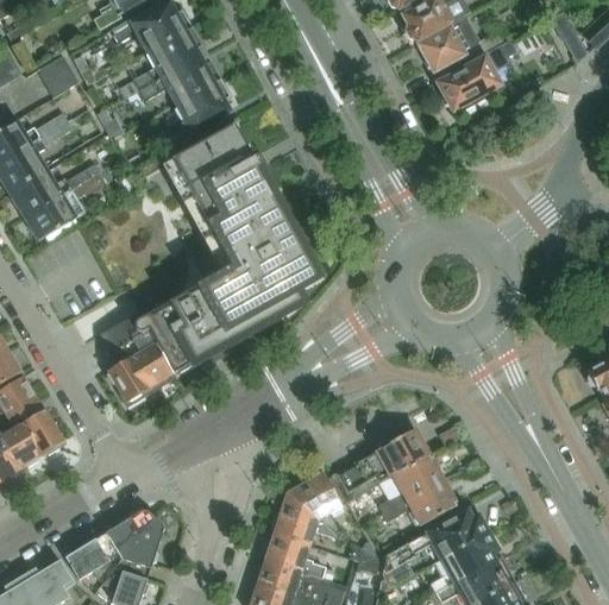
[(5,0),(0,2),(0,18),(13,11),(7,0),(5,0)]
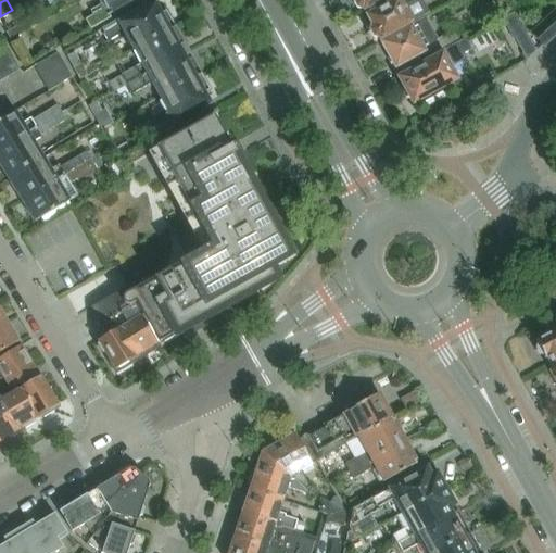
[(89,27),(110,16),(108,13),(111,11),(110,10),(128,0),(103,0),(90,8),(92,12),(84,17),(89,27)]
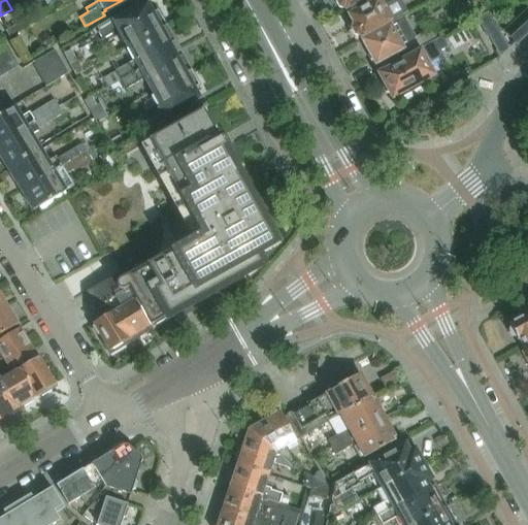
[(361,35),(370,30),(392,19),(392,18),(406,9),(402,0),(368,0),(348,11),(349,12),(353,20),(352,20),(354,22),(353,23),(352,27),(355,33),(359,33),(360,33),(361,35)]
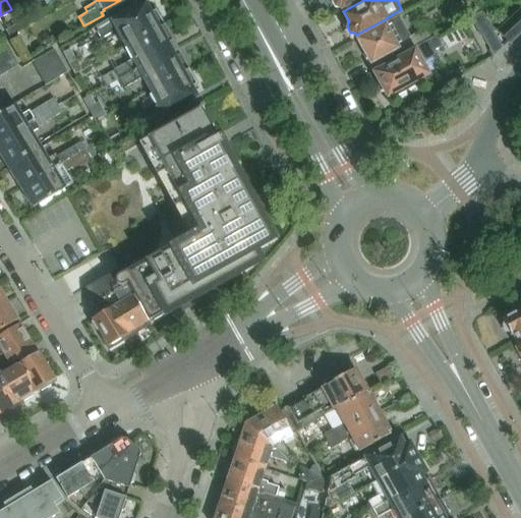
[(127,6),(94,24),(95,25),(101,37),(115,29),(123,43),(163,21),(153,4),(148,7),(145,3),(139,6),(136,1),(127,6)]
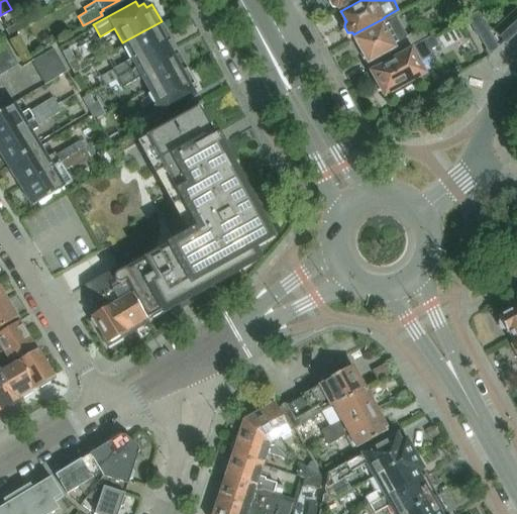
[(516,8),(495,29),(504,39),(516,27),(516,8)]
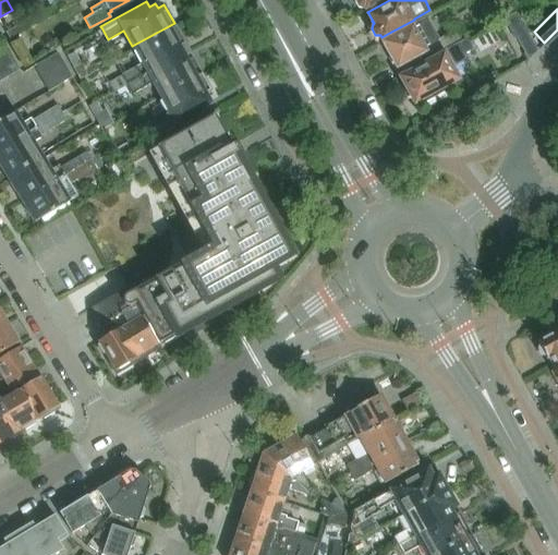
[(516,10),(504,16),(514,37),(517,36),(526,31),(528,29),(516,10)]
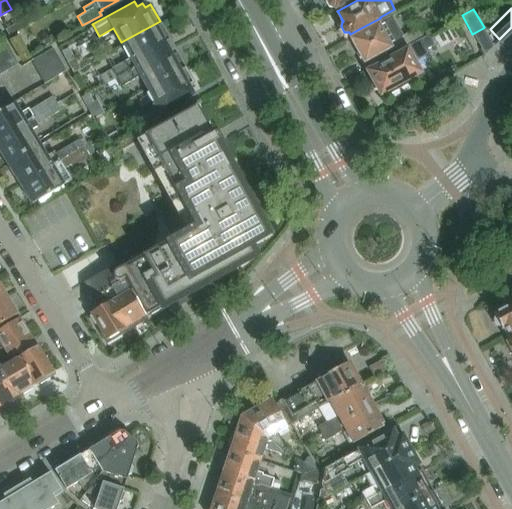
[(355,47),(362,60),(392,44),(396,51),(424,35),(418,25),(402,34),(390,13),(378,20),(379,21),(351,37),(357,46),(355,47)]
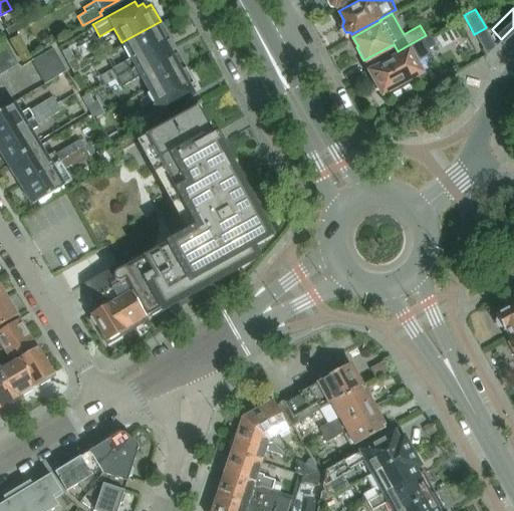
[(20,19),(5,27),(9,35),(24,27),(20,19)]
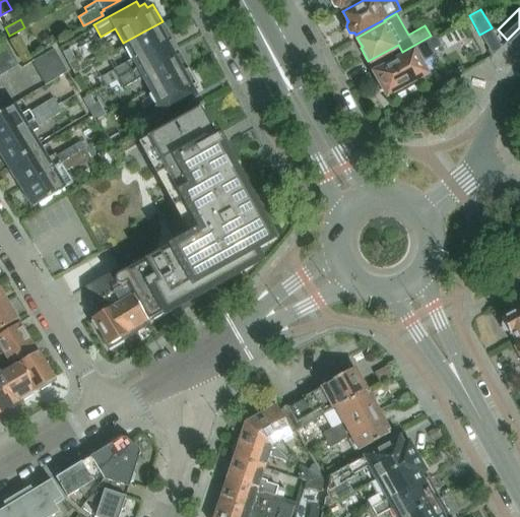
[(131,58),(113,68),(118,76),(176,45),(175,43),(171,45),(169,42),(172,39),(172,38),(163,21),(123,43),(131,58)]
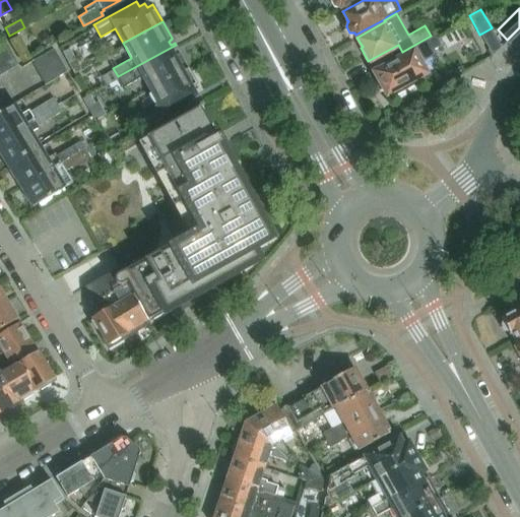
[(431,36),(402,52),(371,69),(372,72),(376,70),(379,76),(376,78),(385,93),(393,89),(396,93),(415,82),(412,78),(425,71),(419,62),(433,55),(435,44),(440,41),(435,33),(431,36)]
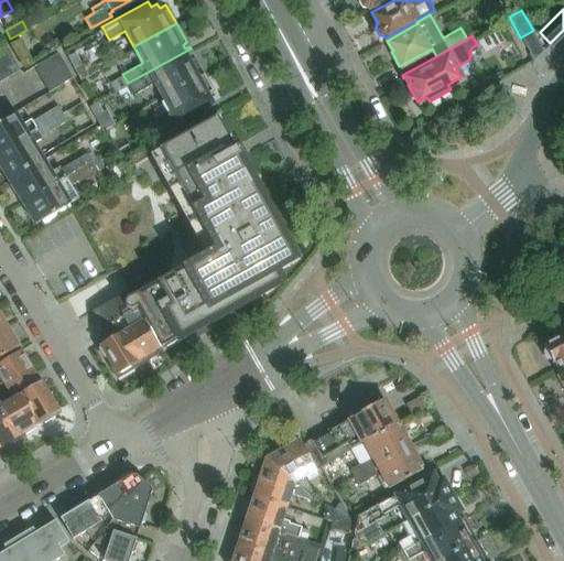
[(0,49),(0,63),(7,75),(20,67),(7,45),(0,49)]
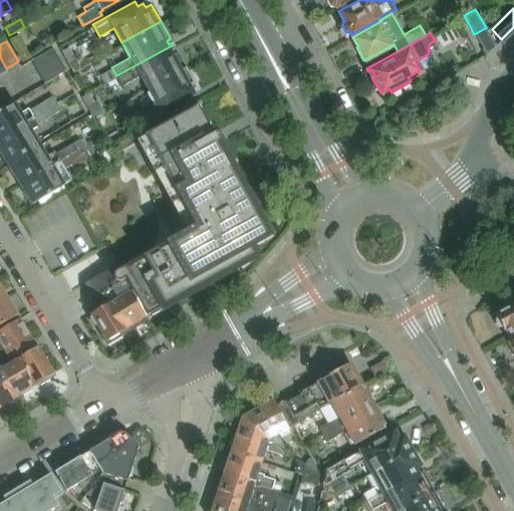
[(139,74),(147,89),(186,67),(177,50),(173,52),(171,48),(174,46),(174,44),(116,75),(121,84),(139,74)]
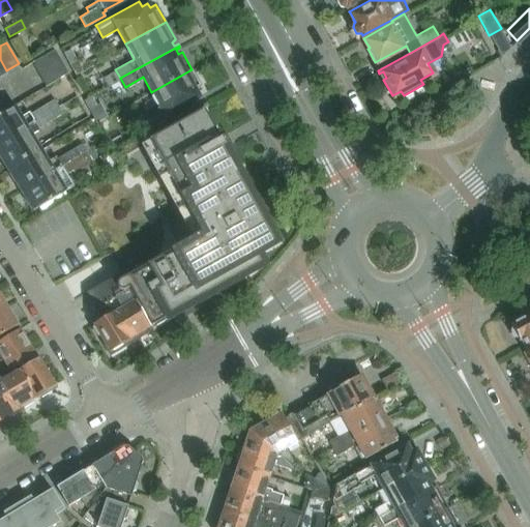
[(71,47),(64,51),(69,61),(77,57),(71,47)]
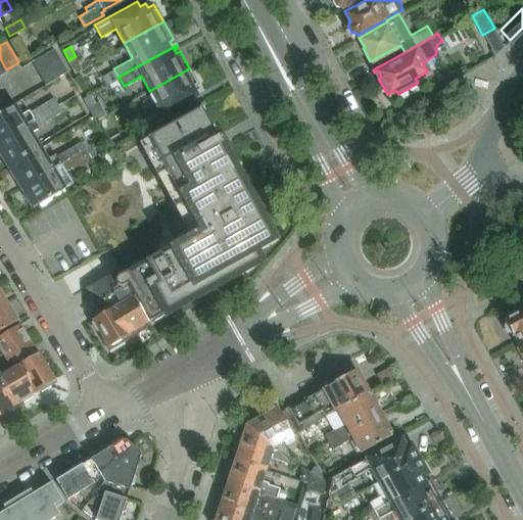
[(54,47),(32,59),(38,72),(60,59),(54,47)]
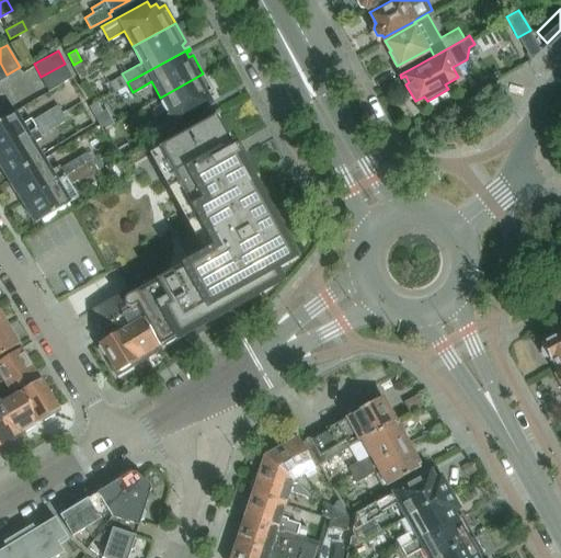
[(88,72),(81,60),(73,65),(80,77),(88,72)]
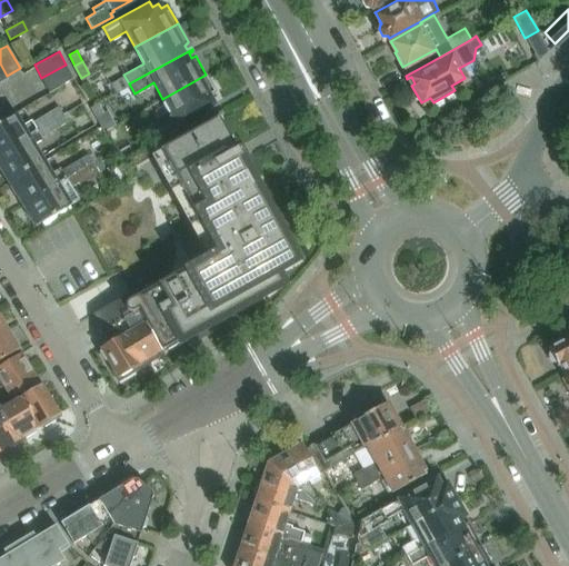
[(41,78),(49,91),(73,78),(66,65),(41,78)]
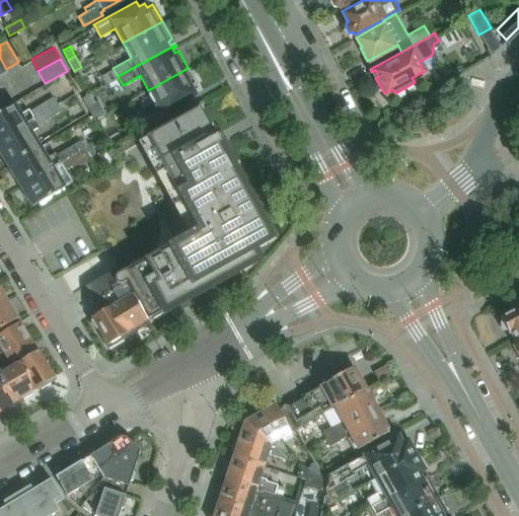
[(113,68),(100,74),(105,83),(118,76),(113,68)]
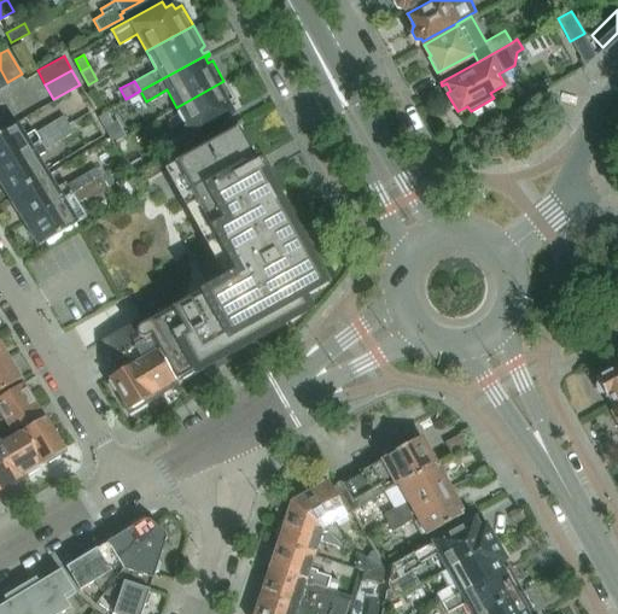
[(186,124),(174,132),(184,148),(191,144),(196,141),(194,139),(217,126),(227,120),(225,115),(231,111),(228,105),(235,101),(233,97),(223,81),(176,107),(186,124)]
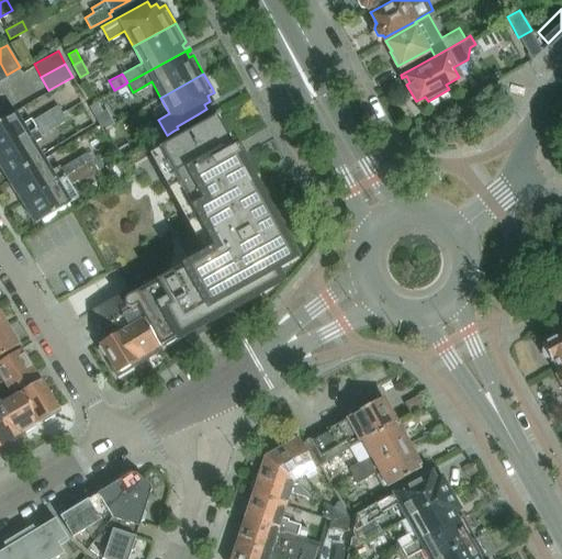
[(15,110),(0,119),(0,148),(62,112),(56,103),(31,120),(30,118),(23,122),(15,110)]
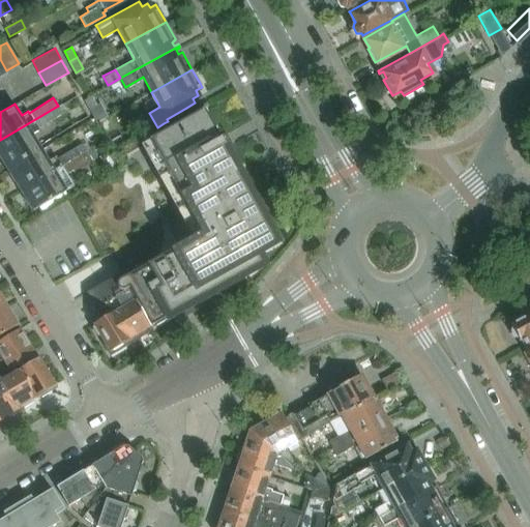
[(97,104),(88,108),(93,117),(95,120),(107,114),(100,101),(97,104)]
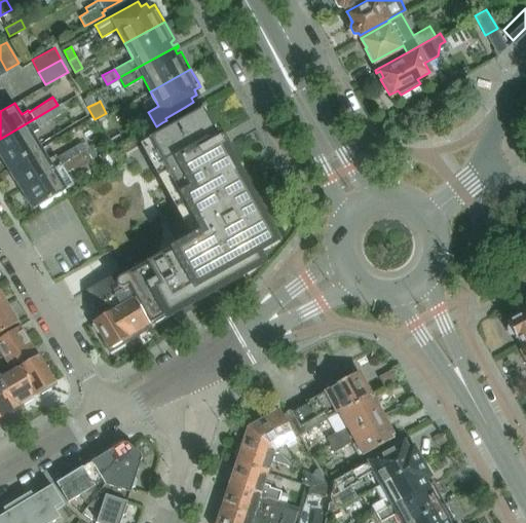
[(4,164),(13,159),(39,143),(32,133),(39,128),(37,126),(62,111),(58,105),(0,139),(0,155),(3,159),(2,160),(4,164)]
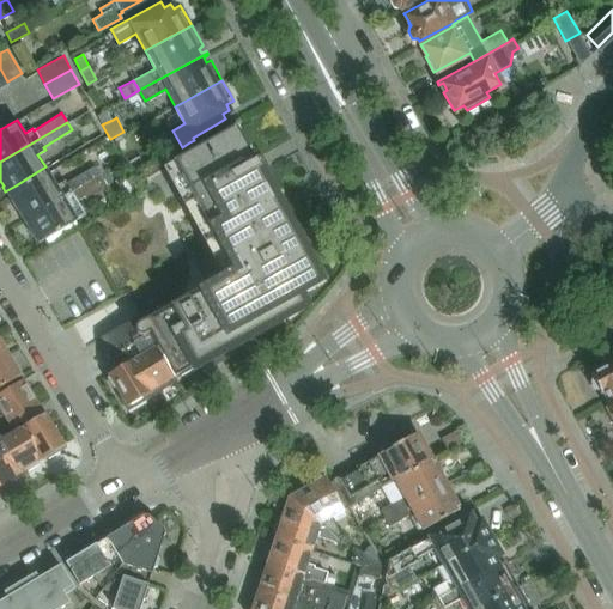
[(173,160),(235,273),(265,324),(303,303),(297,291),(320,278),(290,223),(292,221),(283,205),(280,206),(275,198),(278,195),(268,178),(266,180),(248,147),(250,146),(241,129),(238,131),(235,125),(173,160)]
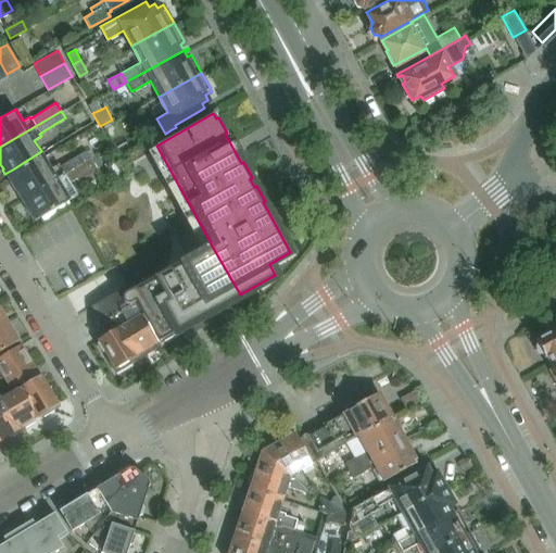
[(43,155),(16,172),(7,177),(9,179),(10,180),(14,188),(14,189),(15,191),(19,190),(22,197),(89,155),(85,149),(70,158),(59,164),(58,163),(51,167),(43,155)]
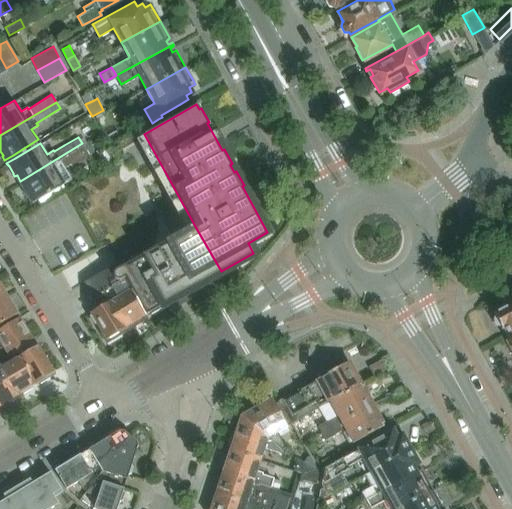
[(82,143),(20,181),(24,187),(22,189),(24,192),(25,192),(29,198),(28,199),(30,202),(71,177),(65,166),(70,163),(72,166),(90,155),(82,143)]
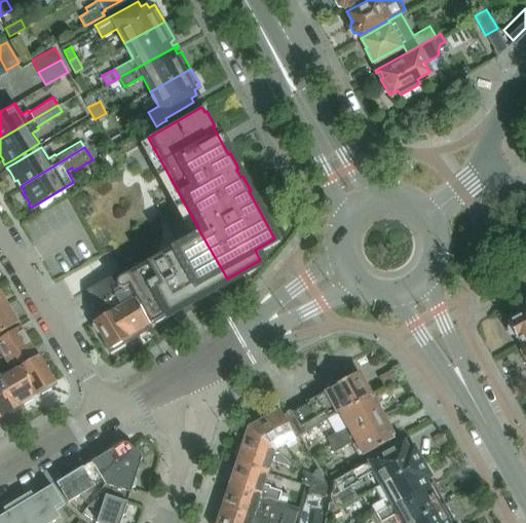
[(154,323),(188,303),(212,291),(211,289),(227,278),(201,234),(193,238),(191,235),(122,273),(126,282),(135,295),(149,323),(153,321),(154,323)]
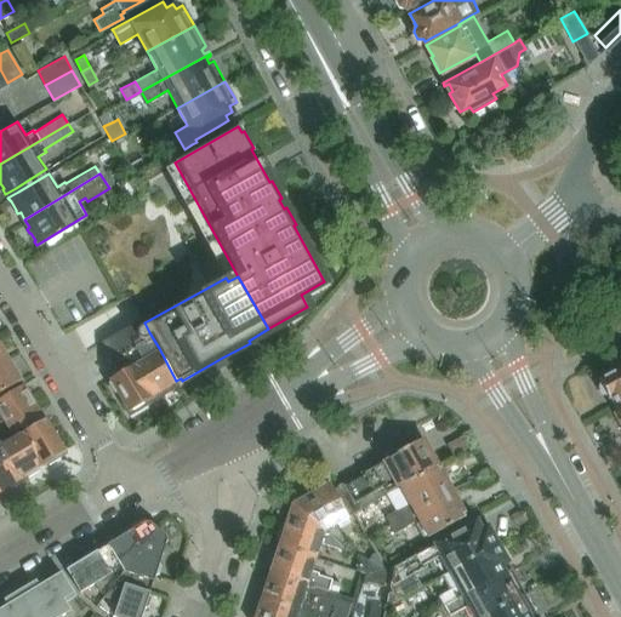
[(149,332),(144,323),(141,318),(101,340),(109,356),(149,332)]
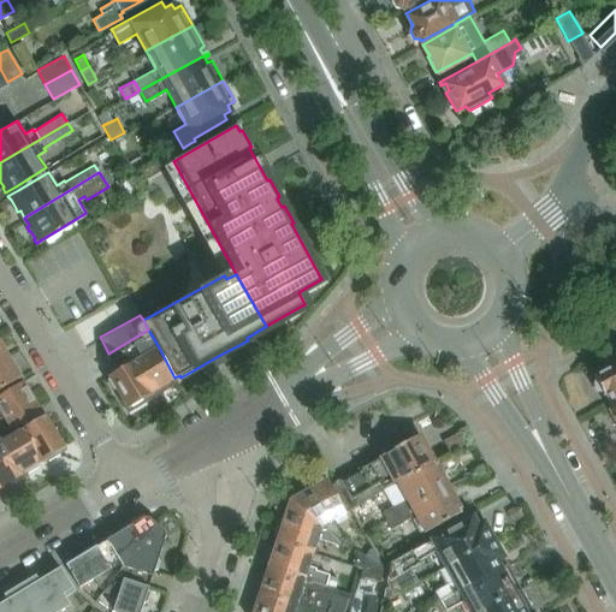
[(148,330),(108,354),(118,369),(154,346),(158,345),(148,330)]
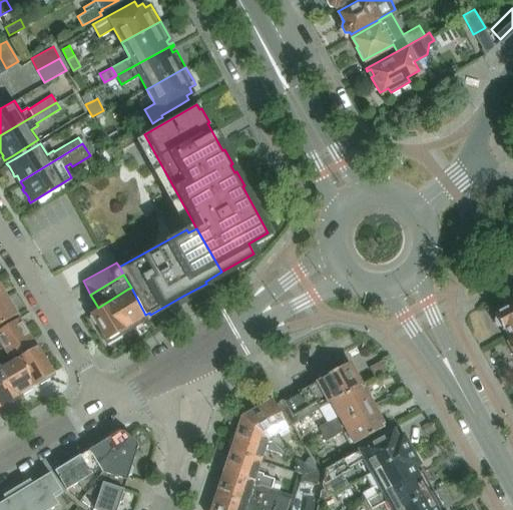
[(126,324),(144,313),(131,290),(128,289),(98,308),(91,312),(107,339),(127,327),(126,324)]
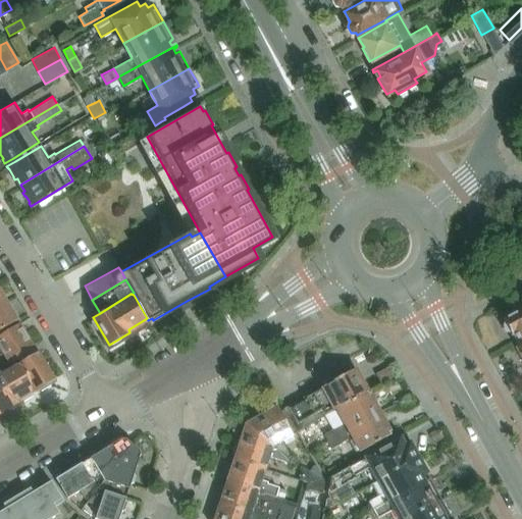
[(0,327),(9,322),(18,317),(10,304),(8,305),(5,300),(0,303),(0,327)]
